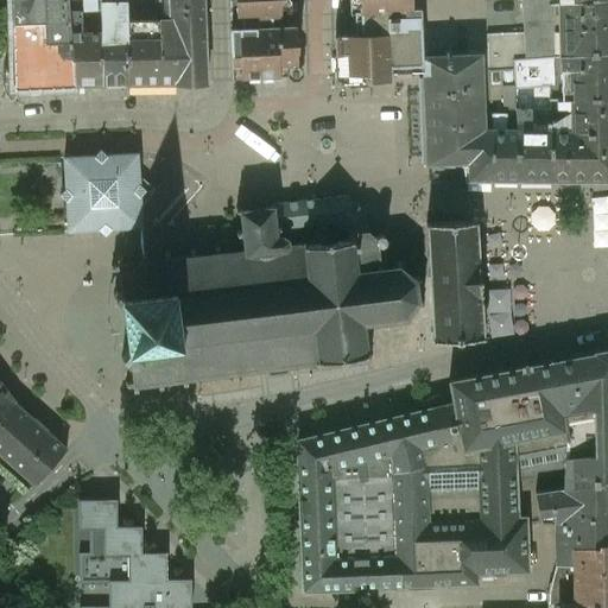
[(13,0),(13,2),(16,88),(75,84),(69,0),(13,0)]
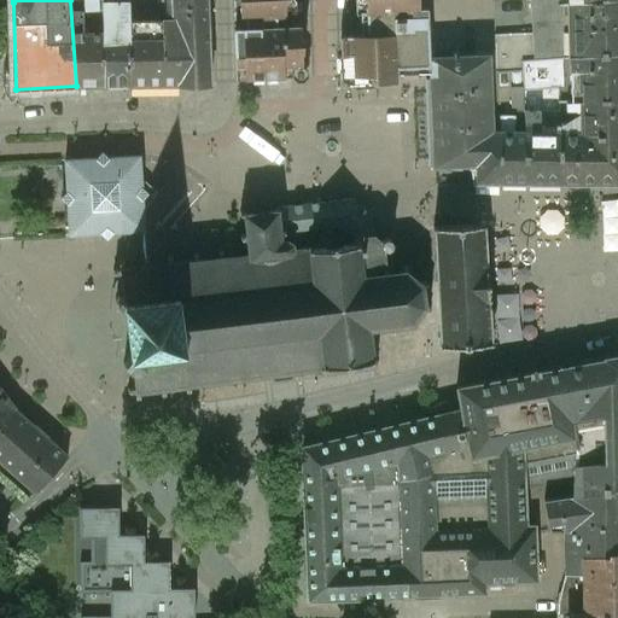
[(104,0),(70,0),(73,21),(104,18),(104,4),(104,0)]
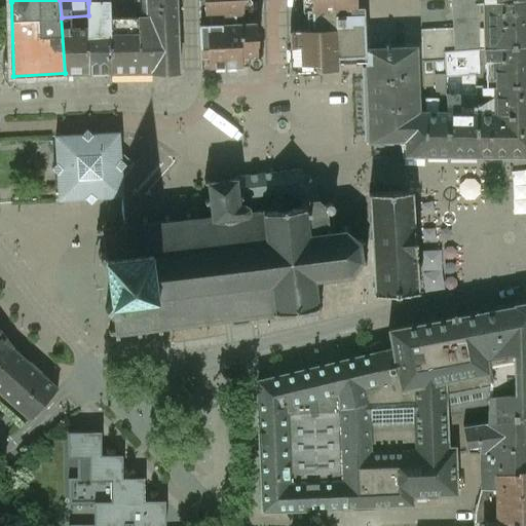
[(175,0),(146,0),(146,2),(136,2),(137,17),(138,19),(150,19),(153,72),(153,73),(179,73),(175,0)]
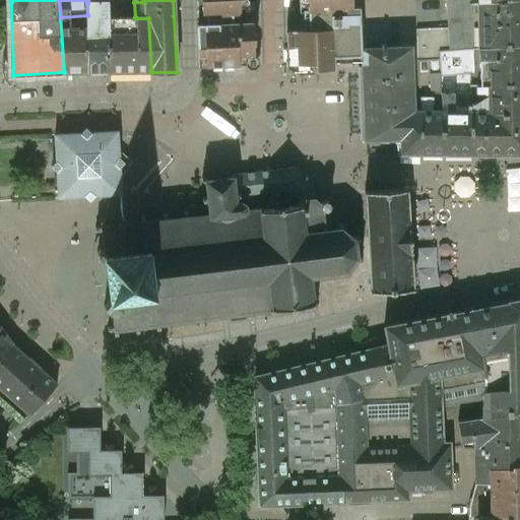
[(244,0),(196,0),(199,67),(223,66),(224,71),(243,70),(246,68),(245,66),(250,69),(255,69),(259,65),(259,60),(254,56),(254,46),(258,46),(257,29),(253,30),(253,21),(245,21),(244,0)]
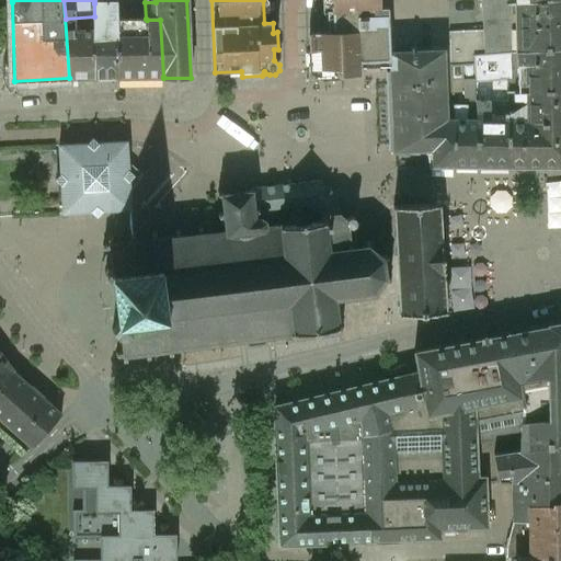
[(325,0),(328,32),(309,33),(310,72),(315,76),(335,76),(335,75),(361,73),(361,68),(390,67),(390,53),(388,7),(379,8),(378,0),(325,0)]
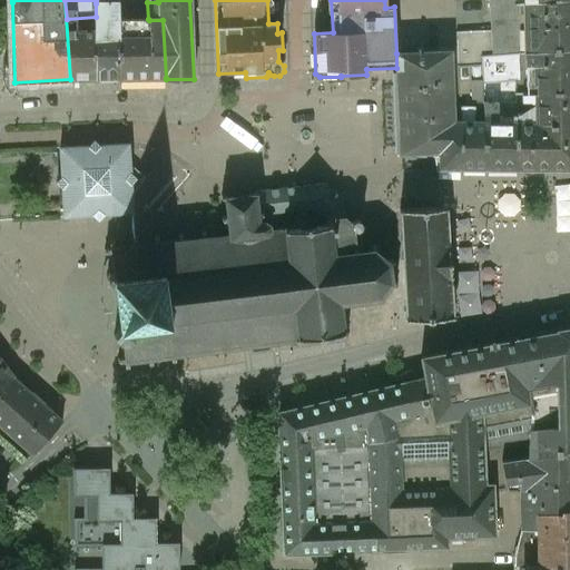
[(513,0),(489,0),(491,31),(491,56),(519,53),(519,29),(526,28),(524,15),(518,17),(518,3),(514,5),(513,0)]
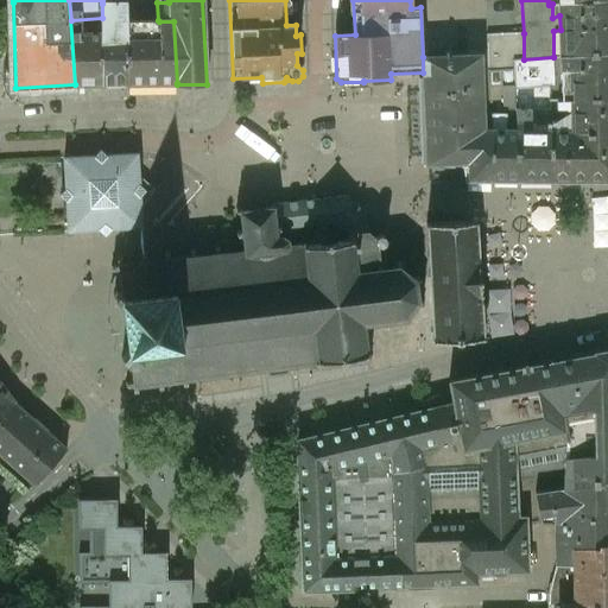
[(607,0),(593,0),(552,4),(552,18),(559,16),(561,30),(553,31),(553,57),(607,52),(607,0)]
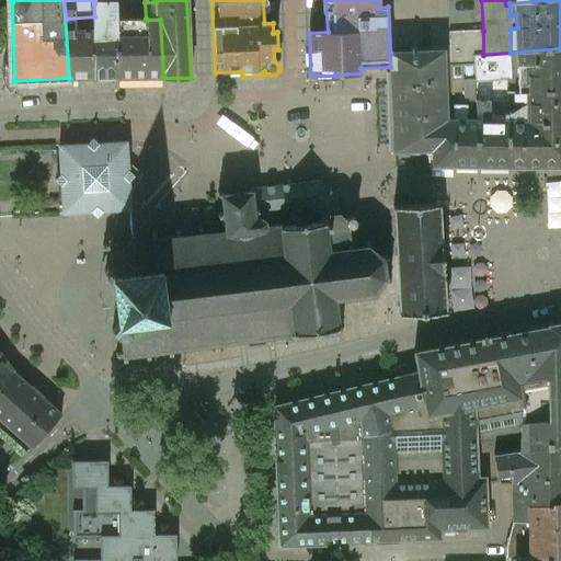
[(107,18),(107,2),(94,3),(94,16),(94,29),(93,78),(118,77),(117,19),(107,18)]
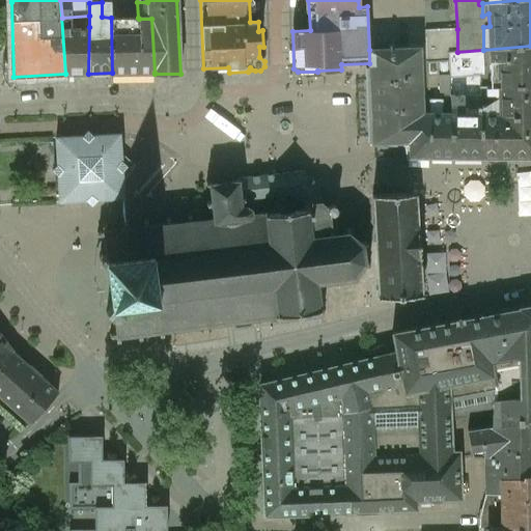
[(138,18),(111,18),(112,73),(155,73),(151,19),(139,19),(138,18)]
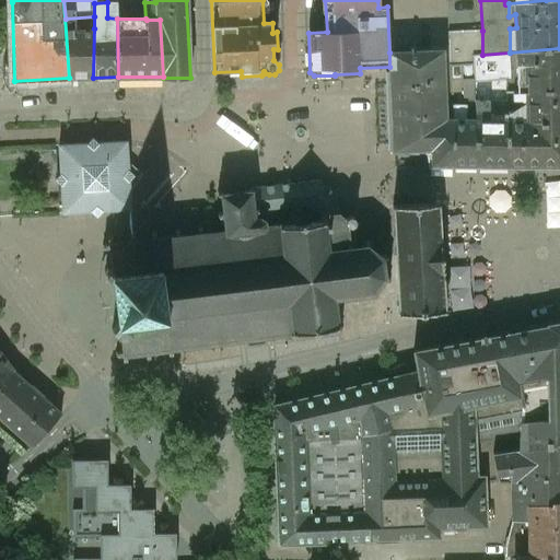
[(94,28),(67,31),(70,78),(93,78),(94,28)]
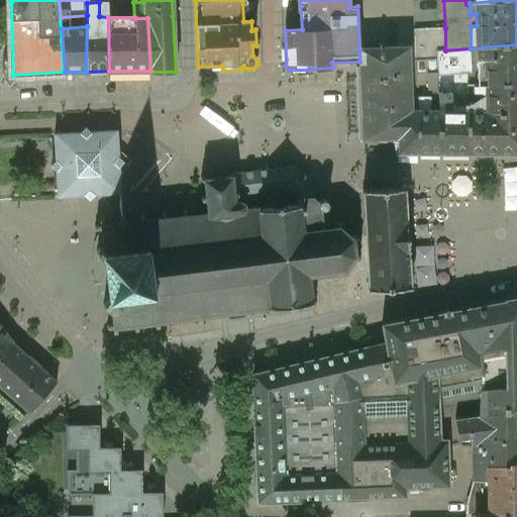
[(445,28),(414,29),(415,62),(436,60),(435,52),(445,50),(445,28)]
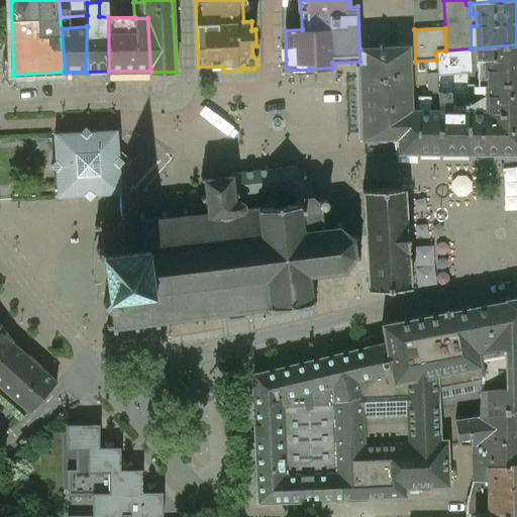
[(445,50),(435,52),(436,60),(437,76),(467,74),(467,85),(485,84),(516,83),(516,44),(471,48),(445,50)]
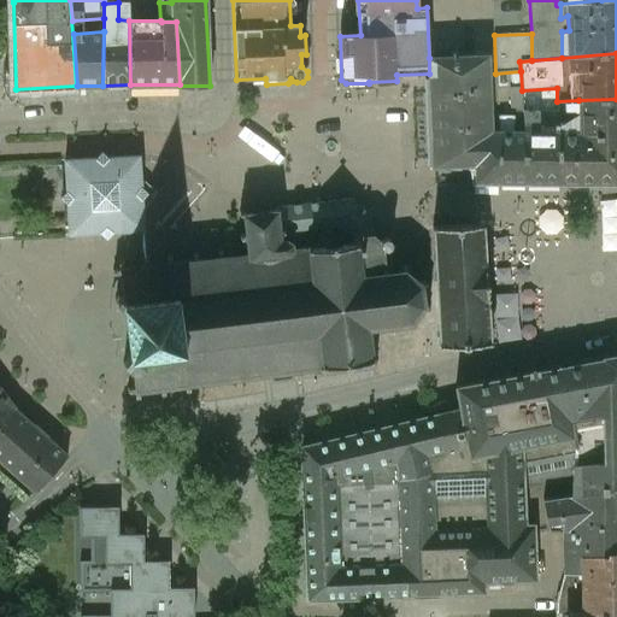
[(482,56),(429,58),(429,74),(433,166),(476,165),(476,183),(499,183),(499,133),(498,117),(499,113),(497,113),(485,113),(482,56)]
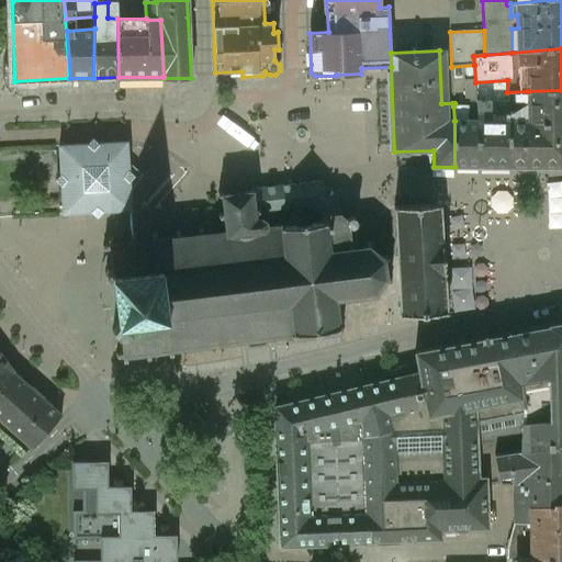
[(467,78),(452,79),(452,103),(454,103),(453,107),(476,107),(475,100),(468,100),(467,78)]
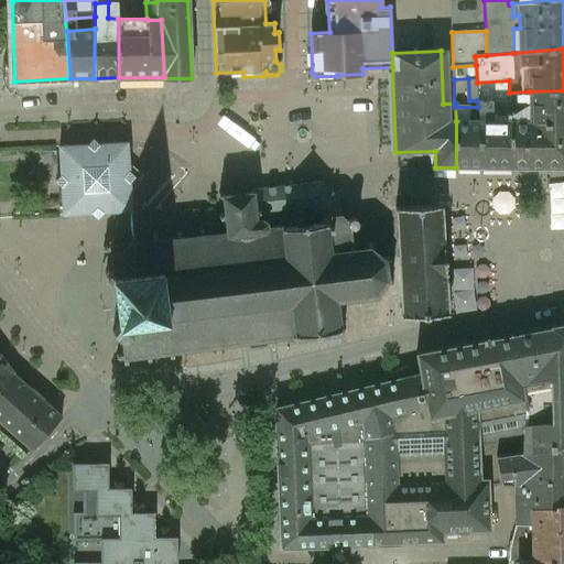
[(509,80),(477,83),(477,100),(478,107),(478,121),(481,167),(512,167),(510,121),(509,93),(509,80)]
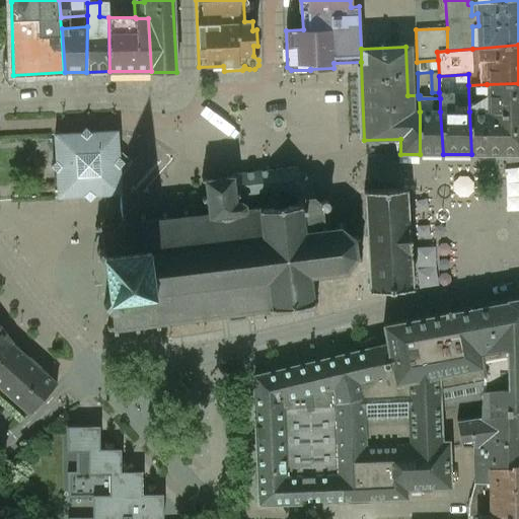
[(518,154),(518,83),(487,84),(488,112),(469,112),(471,154),(518,154)]
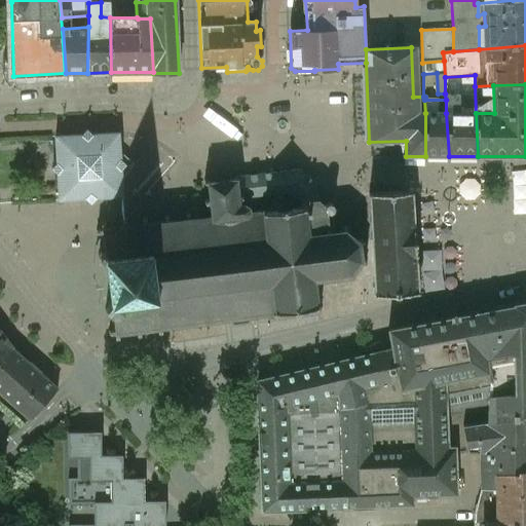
[(446,113),(446,100),(424,100),(425,113),(446,113)]
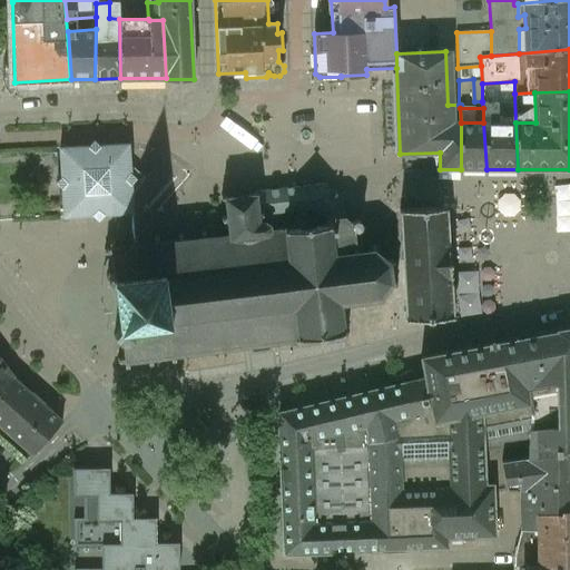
[(483,123),(461,123),(461,169),(487,169),(483,123)]
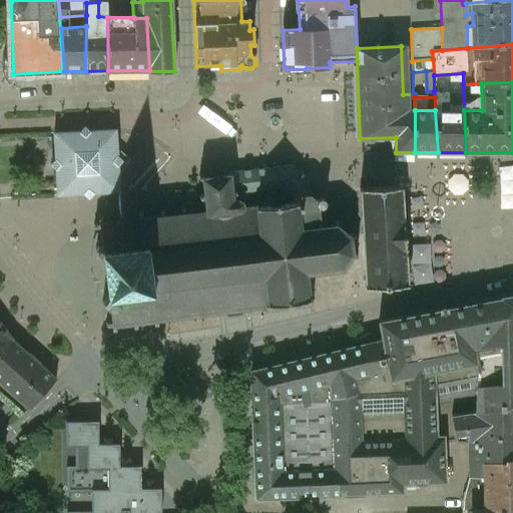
[(116,130),(90,131),(85,126),(80,132),(54,133),(55,159),(51,165),(56,169),(57,195),(83,194),(89,199),(93,193),(120,192),(118,166),(123,161),(118,156),(116,130)]
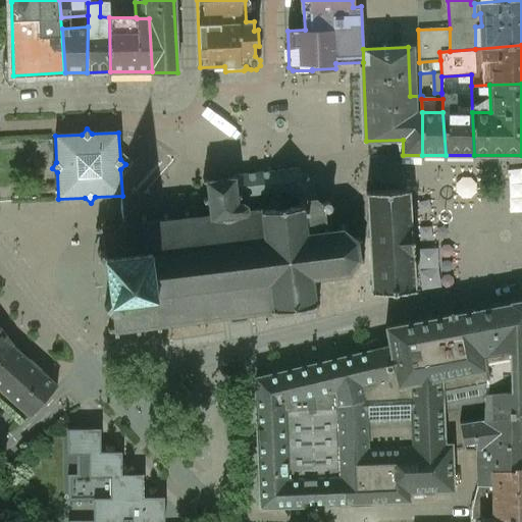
[(297,168),(238,175),(238,177),(236,181),(237,195),(242,194),(242,199),(238,199),(238,204),(243,203),(248,206),(248,212),(254,211),(254,209),(258,208),(260,205),(265,209),(299,205),(303,201),(305,202),(306,200),(305,198),(307,197),(308,199),(315,198),(315,196),(317,196),(315,183),(297,168)]
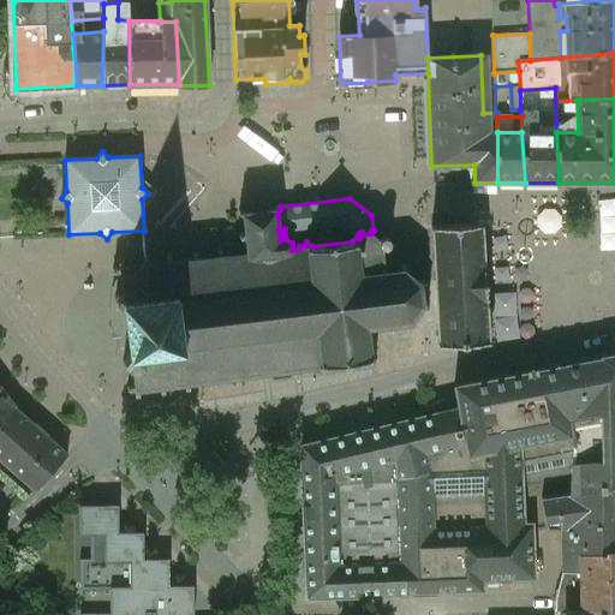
[(248,254),(222,256),(222,250),(216,250),(218,257),(197,260),(196,252),(191,254),(192,260),(172,263),(171,256),(166,256),(167,263),(149,266),(148,258),(142,260),(143,266),(124,268),(124,262),(118,262),(119,269),(113,269),(113,275),(120,274),(123,296),(120,297),(118,296),(115,299),(124,306),(130,354),(123,363),(132,371),(135,387),(127,387),(129,393),(135,392),(136,398),(141,398),(141,390),(160,388),(160,395),(165,394),(165,387),(184,384),(185,392),(191,390),(190,384),(209,381),(210,388),(215,388),(215,381),(234,378),(236,384),(240,384),(239,377),(263,374),(264,381),(269,380),(269,374),(293,370),(293,377),(299,376),(298,370),(312,368),(312,370),(318,370),(322,372),(326,365),(366,360),(374,365),(377,360),(371,357),(368,328),(386,324),(387,332),(393,330),(392,324),(406,322),(410,328),(415,326),(412,318),(422,308),(428,309),(429,303),(422,302),(421,286),(427,282),(424,278),(418,281),(405,270),(407,263),(402,262),(400,269),(394,269),(393,263),(395,263),(394,261),(393,261),(392,254),(394,254),(393,250),(392,251),(390,243),(393,243),(392,240),(390,240),(389,239),(390,238),(389,237),(388,238),(386,238),(386,236),(383,236),(383,238),(382,239),(381,238),(380,239),(374,234),(375,232),(374,231),(371,231),(371,233),(363,234),(362,232),(359,233),(360,236),(359,238),(357,237),(352,242),(312,246),(306,243),(304,245),(299,246),(299,249),(292,250),(292,243),(286,239),(280,240),(280,234),(285,234),(285,228),(279,230),(278,214),(280,209),(280,207),(280,206),(276,206),(274,210),(248,214),(243,212),(239,212),(240,215),(244,218),(246,233),(240,234),(240,239),(246,238),(248,254)]
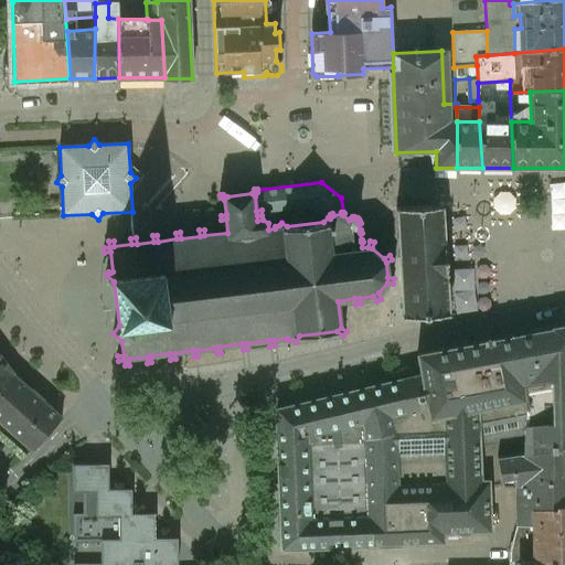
[(445,206),(397,208),(402,317),(450,315),(445,206)]
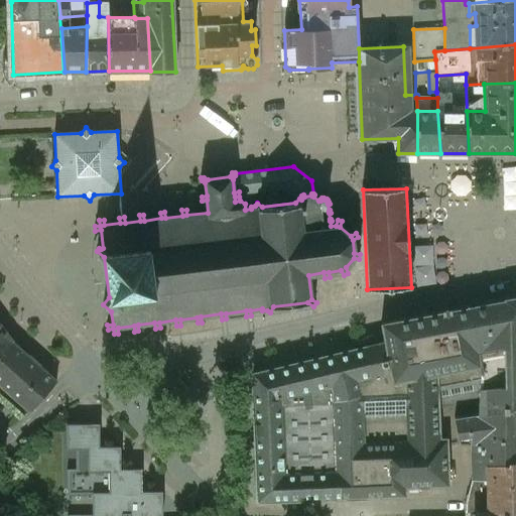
[(480,360),(515,357),(515,297),(504,299),(504,300),(471,307),(470,307),(480,360)]
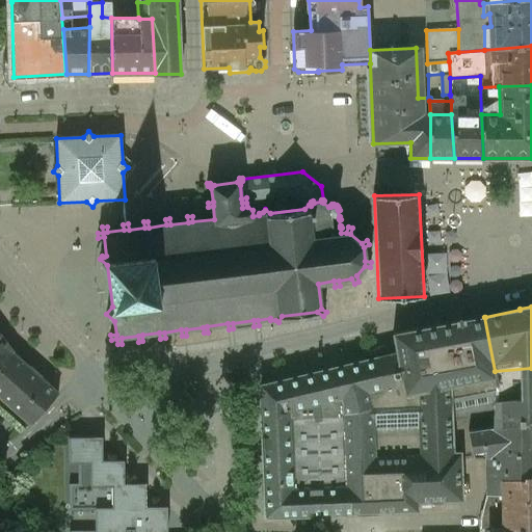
[(485,316),(392,334),(396,353),(260,387),(265,517),(417,511),(417,503),(461,501),(460,453),(453,453),(452,421),(495,414),(497,384),(484,317),(485,317),(485,316)]
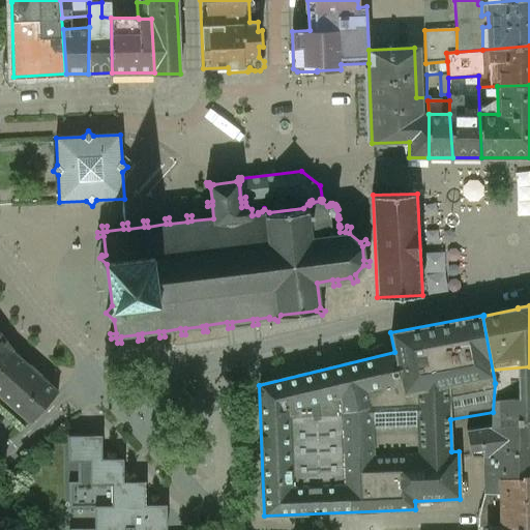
[(0,362),(13,352),(0,334),(0,362)]
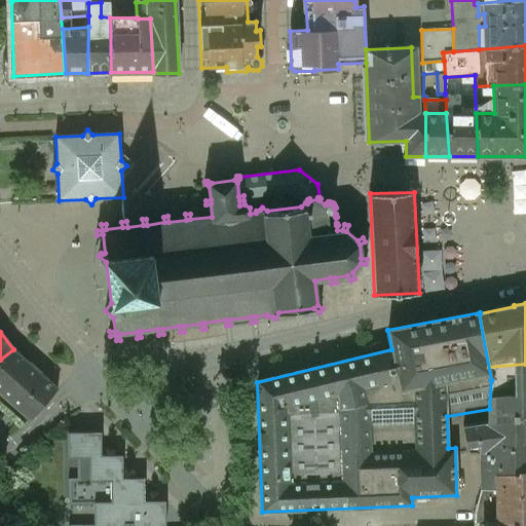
[(13,349),(0,360),(0,391),(31,419),(58,389),(13,349)]
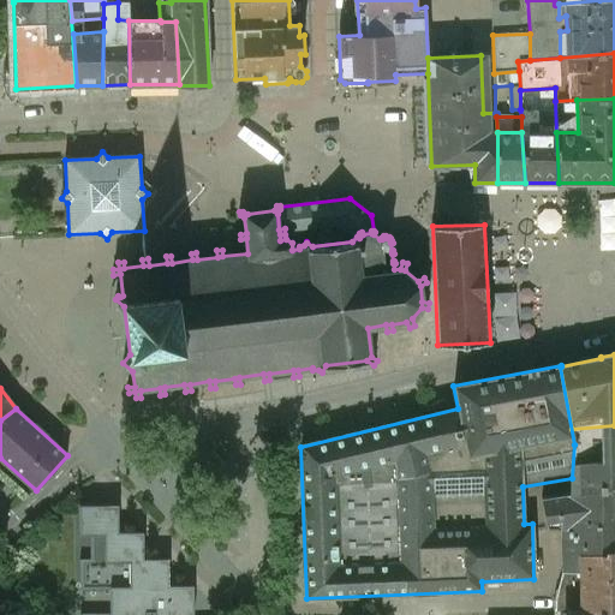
[(614,425),(572,429),(574,445),(572,478),(571,495),(614,489),(614,425)]
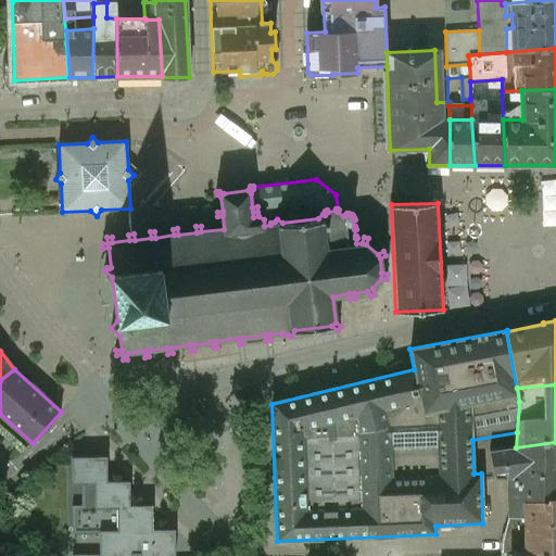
[(555,442),(516,447),(507,449),(507,475),(555,469),(555,442)]
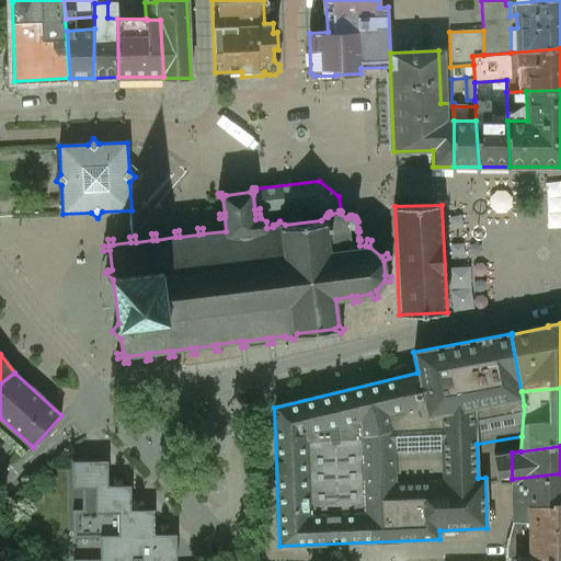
[(512,453),(494,455),(500,480),(512,479),(512,453)]
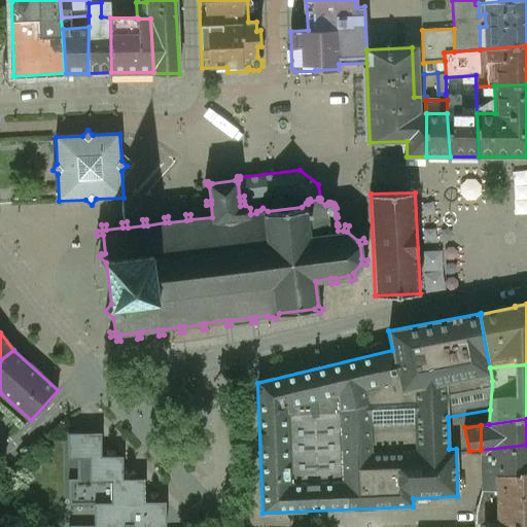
[(116,452),(116,457),(96,457),(96,428),(95,428),(95,433),(69,433),(69,458),(82,458),(82,480),(69,480),(69,504),(99,504),(99,526),(161,526),(161,497),(160,497),(160,502),(140,502),(140,475),(138,475),(138,480),(118,480),(118,452),(116,452)]
